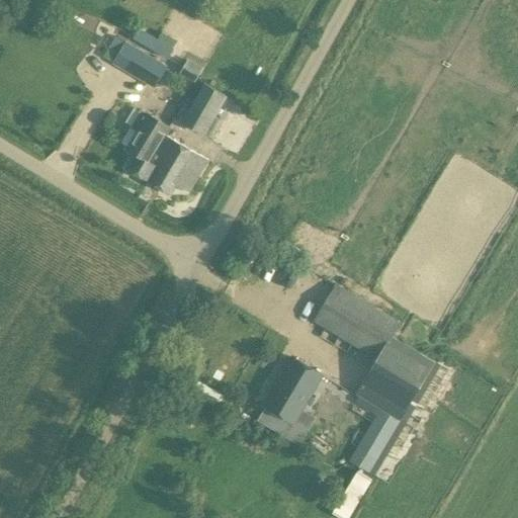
[(172,50),(150,36),(145,46),(167,58),(172,50)]
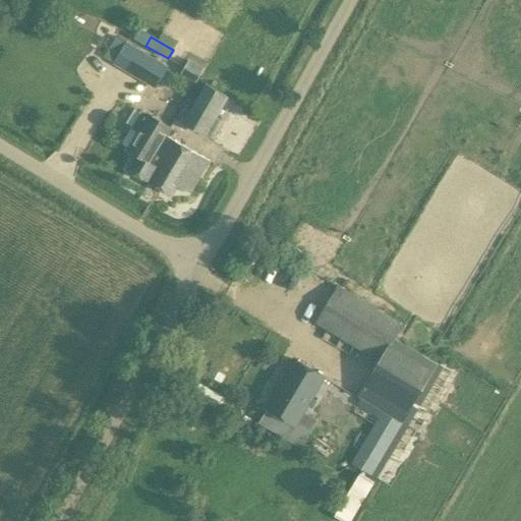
[(114,64),(155,89),(168,66),(126,42),(114,64)]
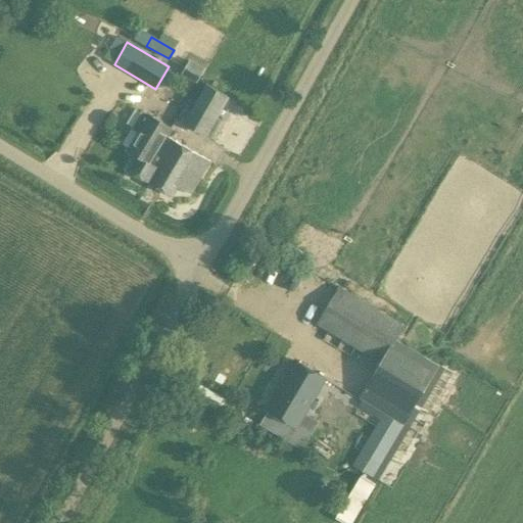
[(218,117),(230,97),(207,84),(184,125),(210,140),(222,121),(218,117)]
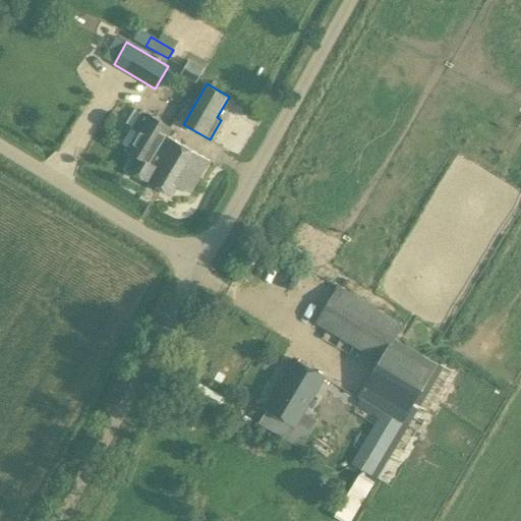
[(158,168),(149,164),(169,127),(148,115),(141,111),(131,128),(137,131),(135,135),(127,150),(135,155),(126,170),(150,183),(158,168)]
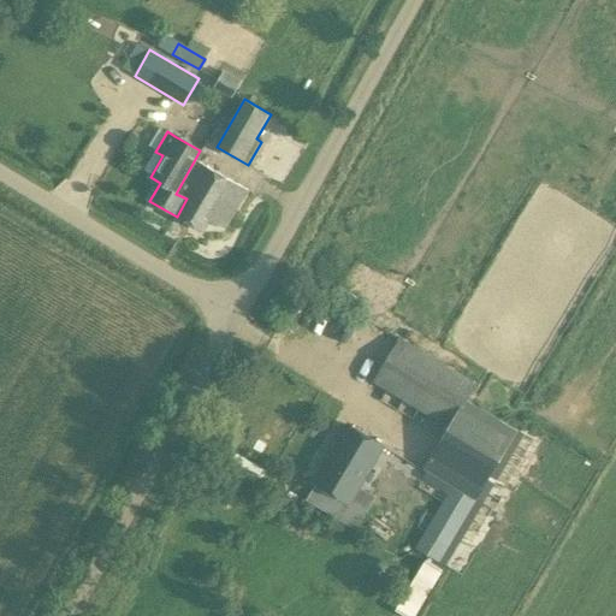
[(187,199),(177,217),(203,232),(209,223),(225,231),(248,190),(195,160),(201,150),(200,150),(176,194),(187,199)]
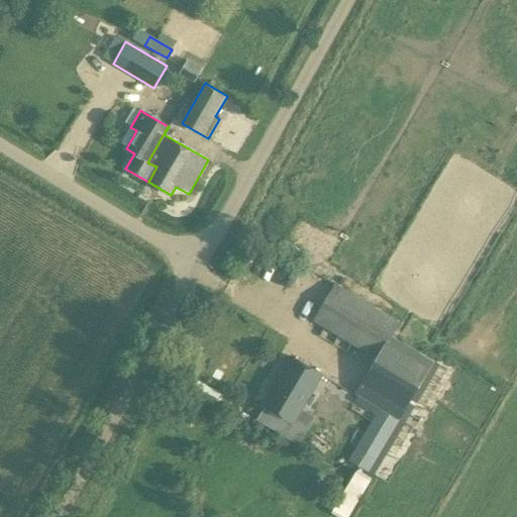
[(261,252),(245,283),(272,296),(277,287),(290,293),(301,272),(261,252)]
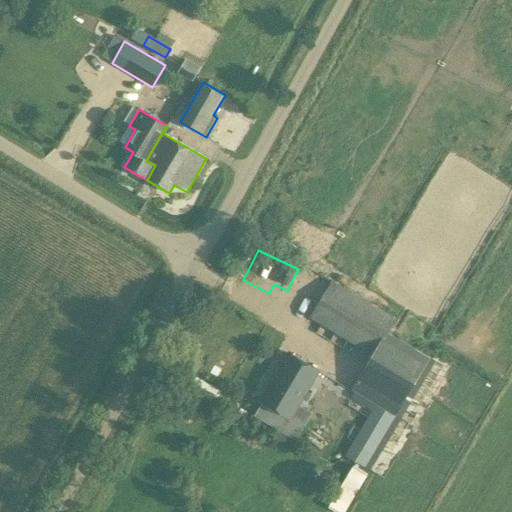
[(388,333),(396,320),(396,319),(332,281),(331,281),(309,318),(372,355),(351,390),(375,404),(348,449),(344,457),(350,461),(364,468),(376,449),(396,417),(431,358),(388,333)]
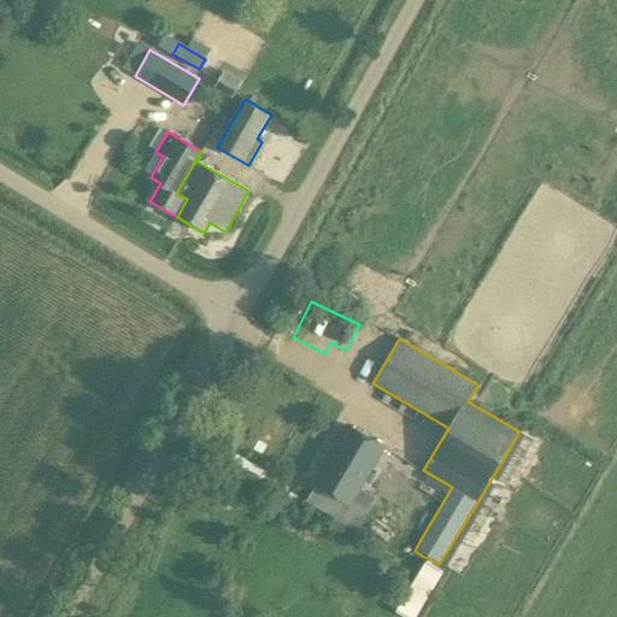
[(334,494),(364,432),(336,417),(305,483),(334,494)]
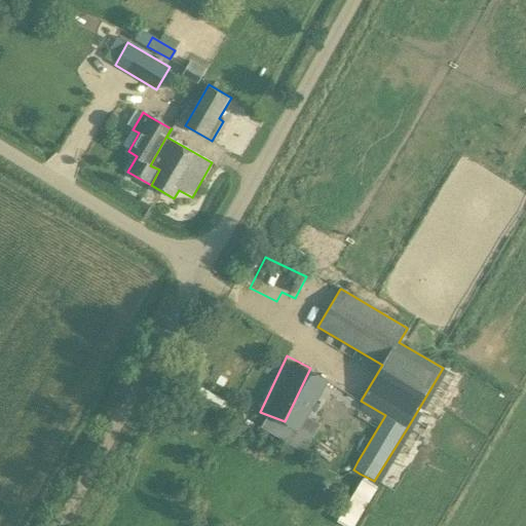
[(355,525),(378,488),(377,487),(364,479),(359,487),(337,523),(341,525),(355,525)]
